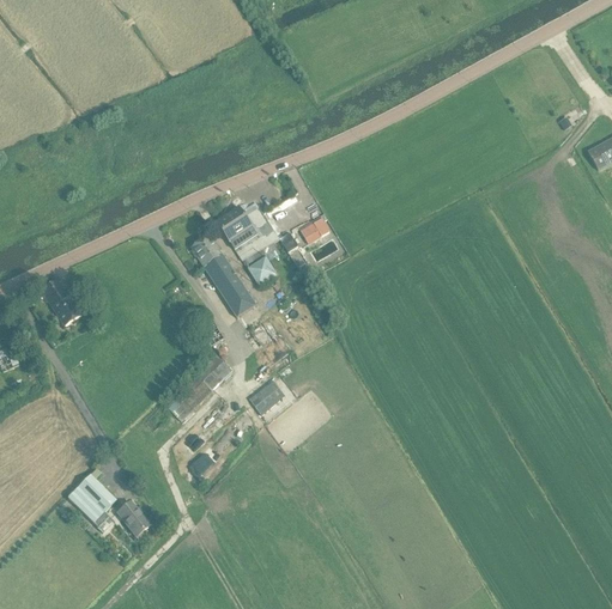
[(598,170),(611,160),(611,135),(587,151),(598,170)]
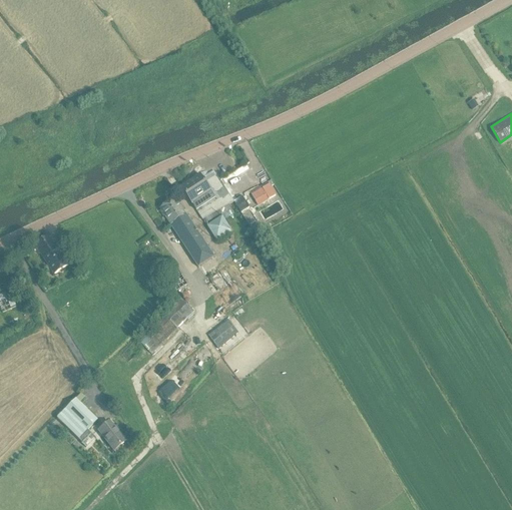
[(198,172),(180,184),(201,217),(233,200),(232,199),(212,168),(207,171),(201,175),(198,172)]
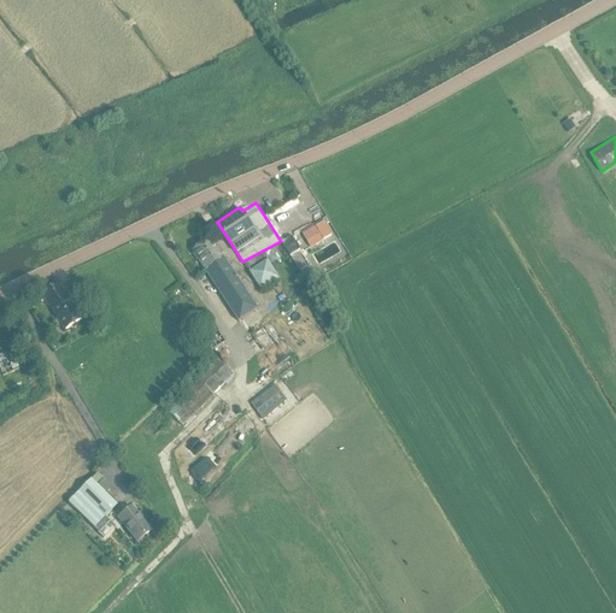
[(330,233),(324,222),(328,219),(326,214),(300,228),(310,243),(330,233)]
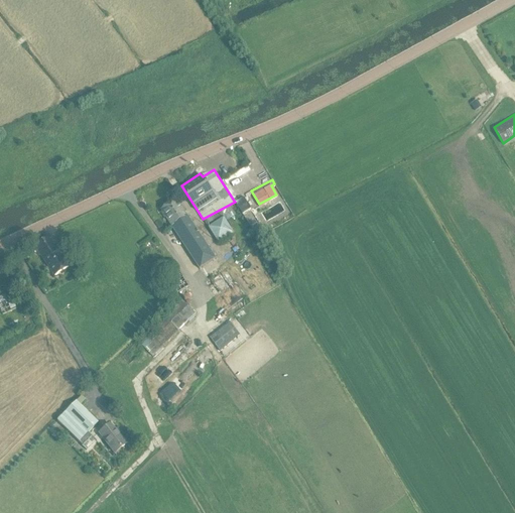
[(243,196),(234,201),(235,202),(242,212),(250,207),(243,196)]
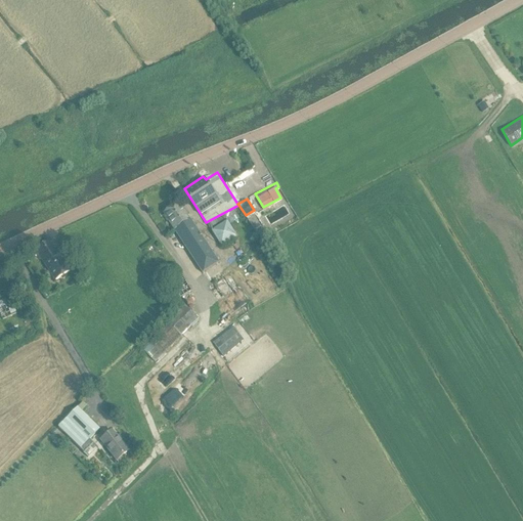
[(166,219),(167,218),(202,271),(218,260),(179,201),(163,211),(164,213),(163,214),(166,219)]
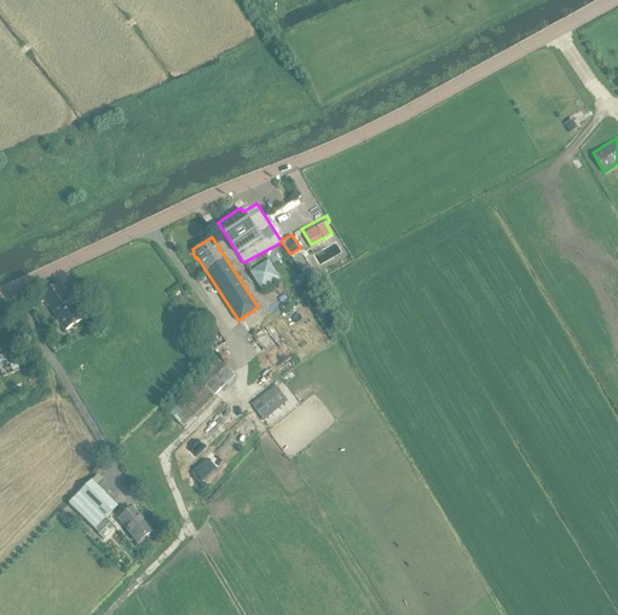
[(267,259),(249,271),(261,288),(278,277),(267,259)]
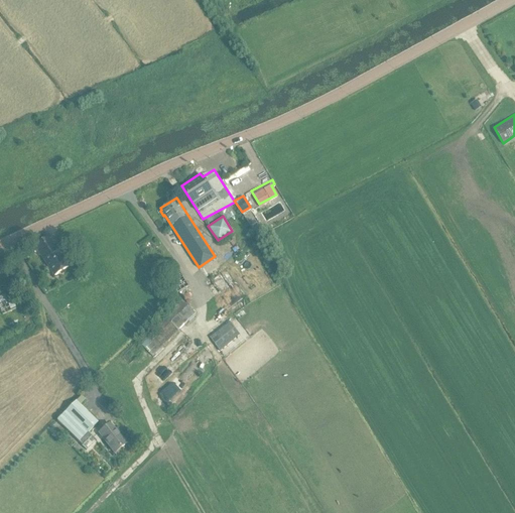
[(52,274),(69,264),(61,254),(66,251),(59,242),(53,246),(46,234),(33,243),(52,274)]
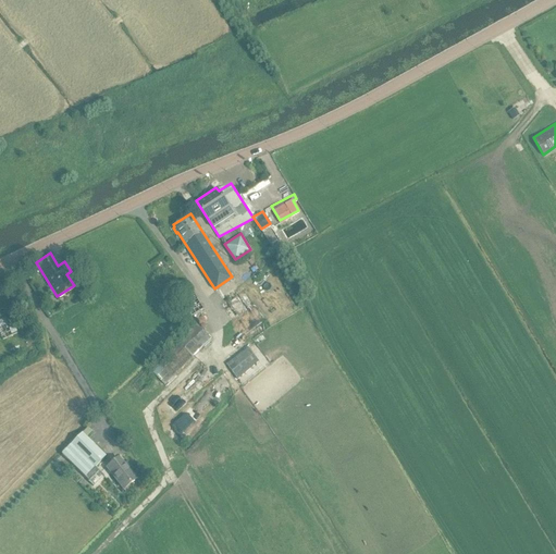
[(204,307),(186,279),(173,287),(189,315),(204,307)]
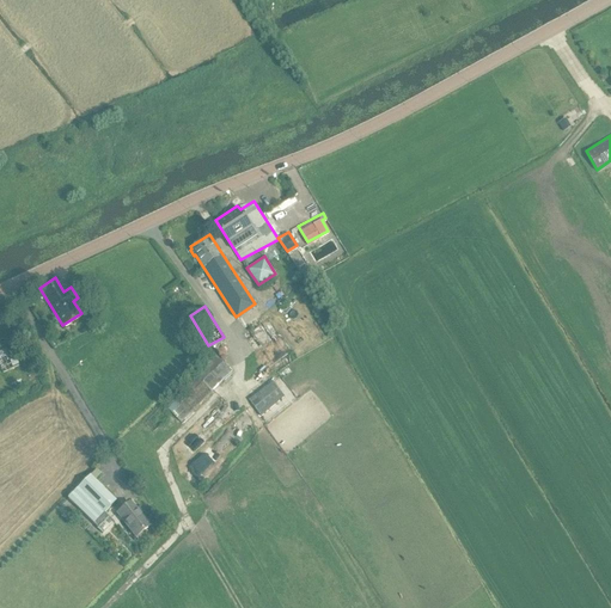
[(59,355),(72,347),(66,338),(52,347),(59,355)]
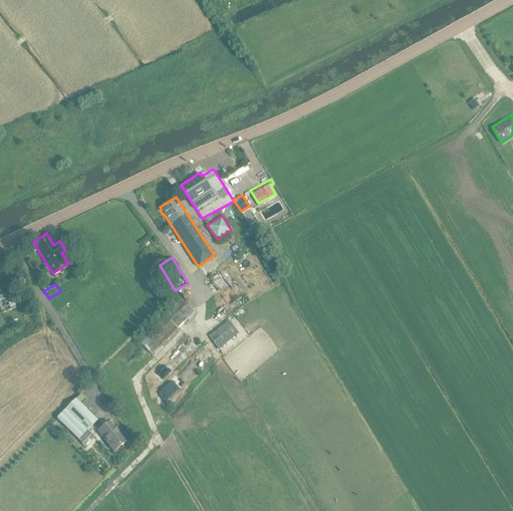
[(174,290),(170,295),(177,300),(138,339),(152,352),(183,321),(194,309),(181,296),(174,290)]
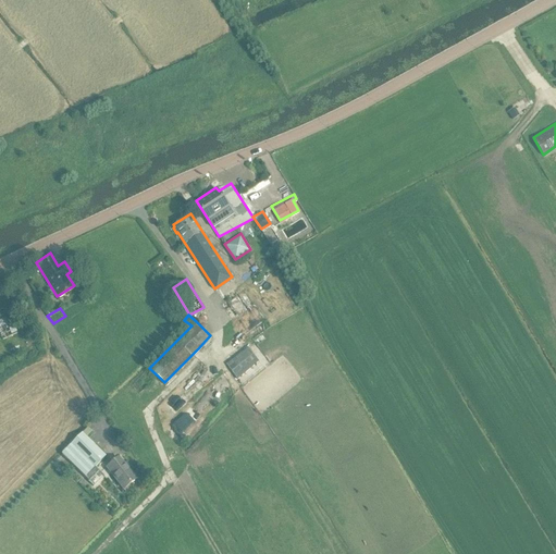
[(247,346),(225,362),(237,377),(258,359),(247,346)]
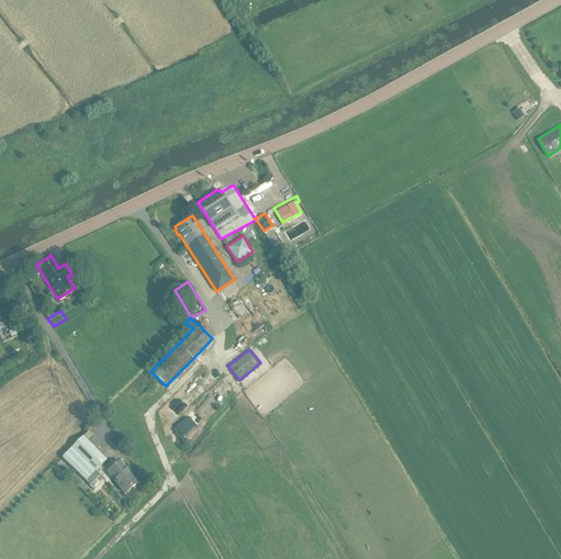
[(87,429),(62,456),(89,482),(99,472),(94,468),(104,458),(86,439),(91,434),(87,429)]
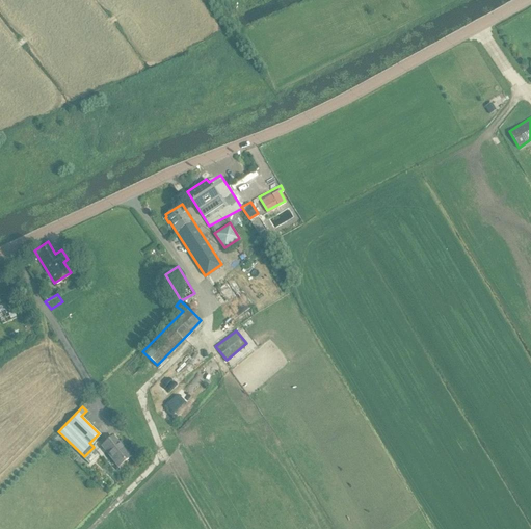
[(130,455),(112,434),(100,445),(116,466),(130,455)]
